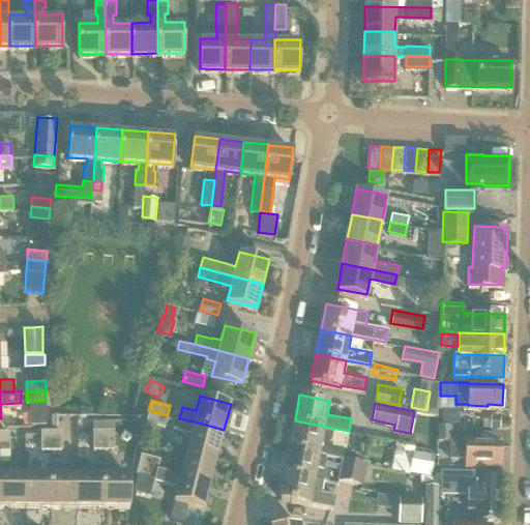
[(461,407),(443,407),(442,420),(461,421),(461,407)]
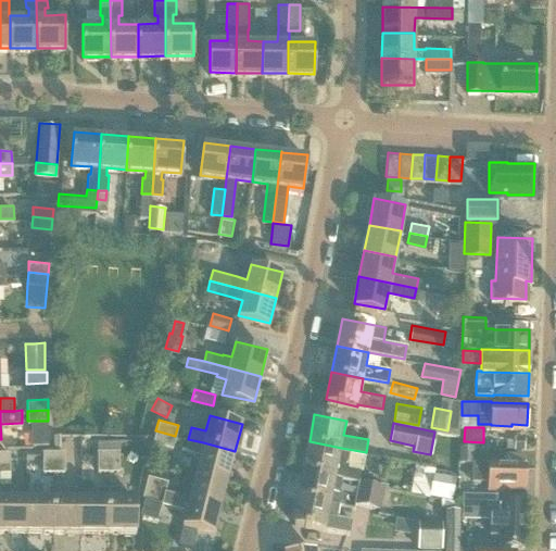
[(175,436),(155,430),(153,441),(173,446),(175,436)]
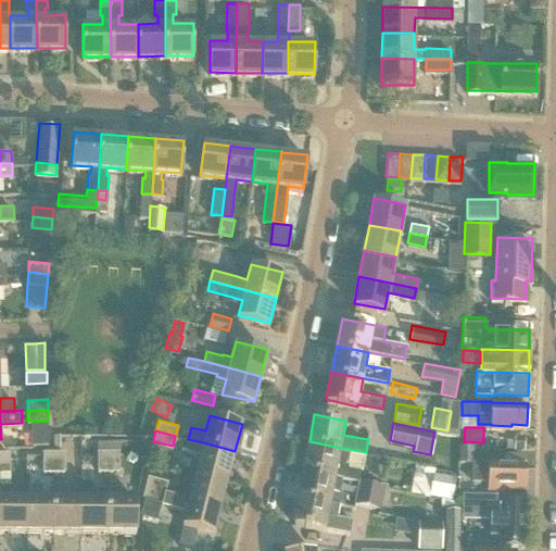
[(359,479),(361,479),(363,470),(349,467),(350,463),(339,461),(341,448),(310,441),(304,468),(343,476),(359,479)]
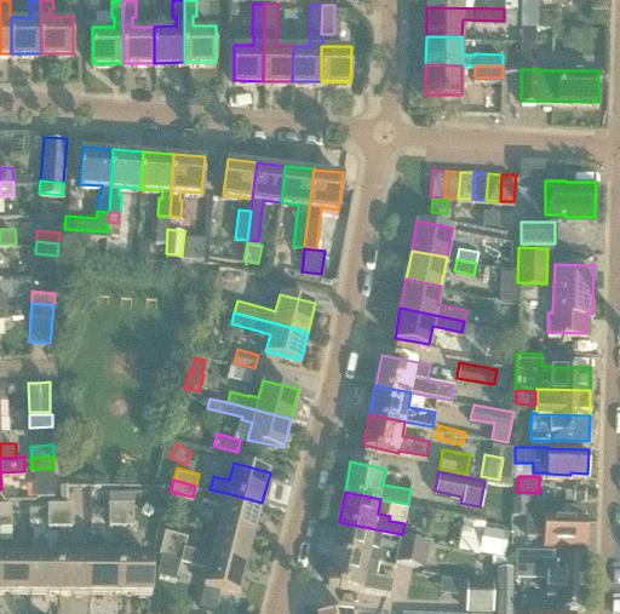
[(262,503),(227,493),(218,522),(254,532),(262,503)]
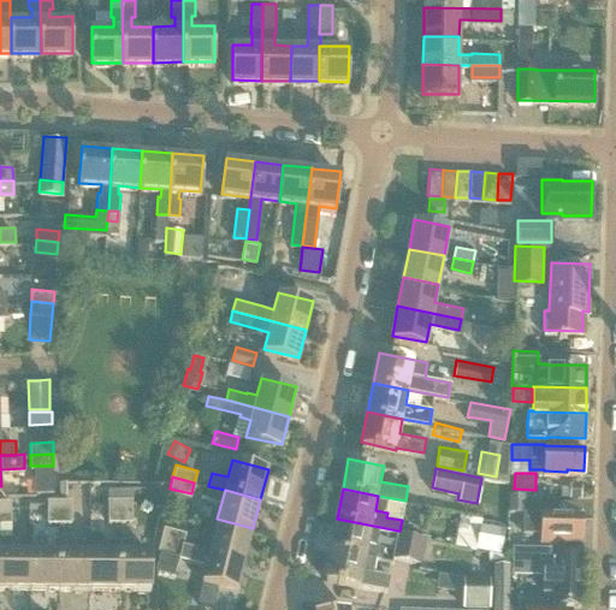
[(499,493),(501,511),(516,510),(515,492),(499,493)]
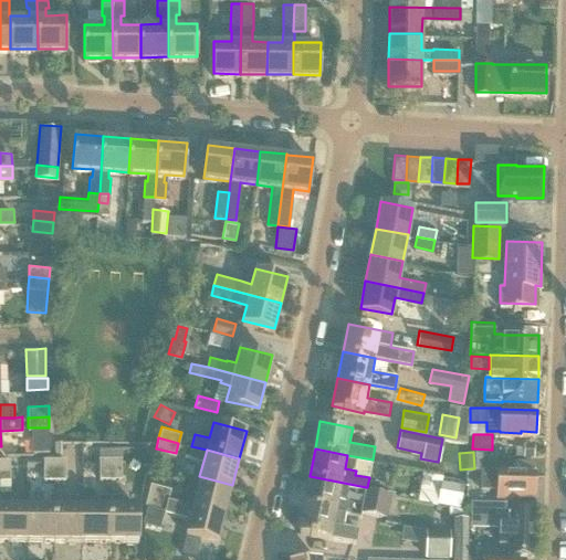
[(0,456),(0,477),(10,477),(10,457),(0,456)]
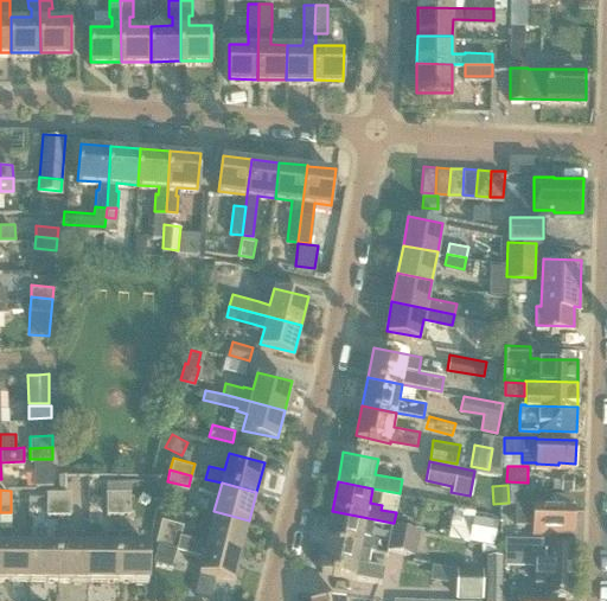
[(58,512),(58,490),(46,490),(46,512),(58,512)]
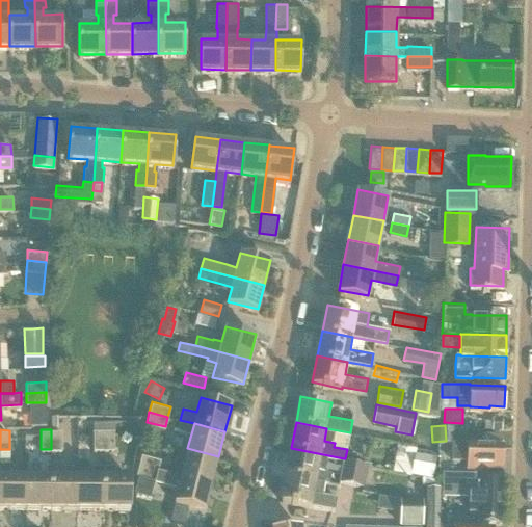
[(61,429),(51,429),(51,449),(61,449),(61,429)]
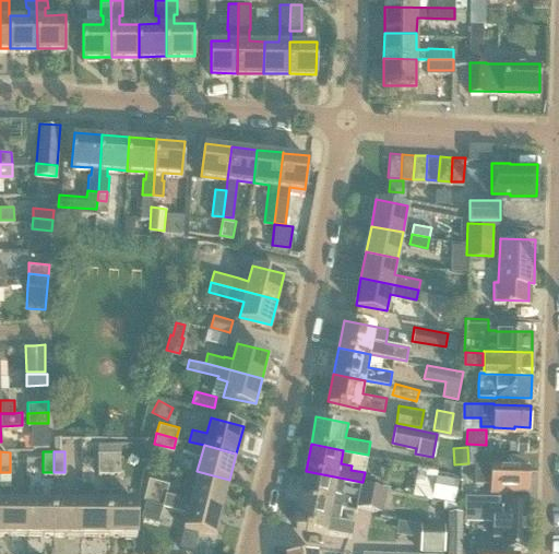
[(98,471),(109,471),(109,451),(98,451),(98,471)]
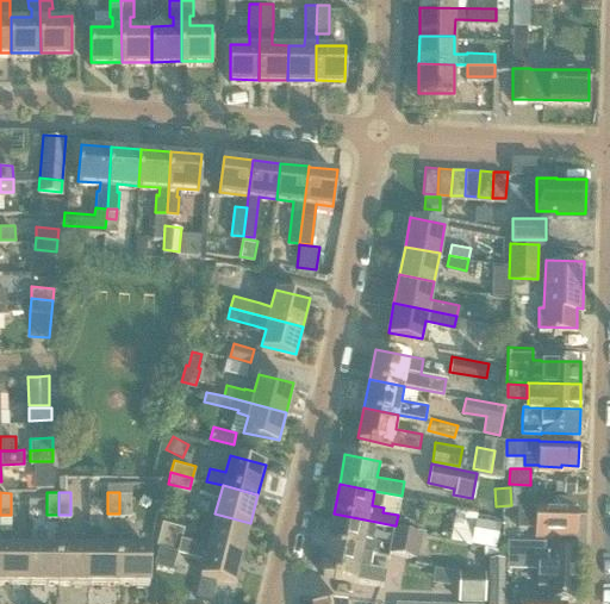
[(119,492),(119,514),(131,514),(131,492),(119,492)]
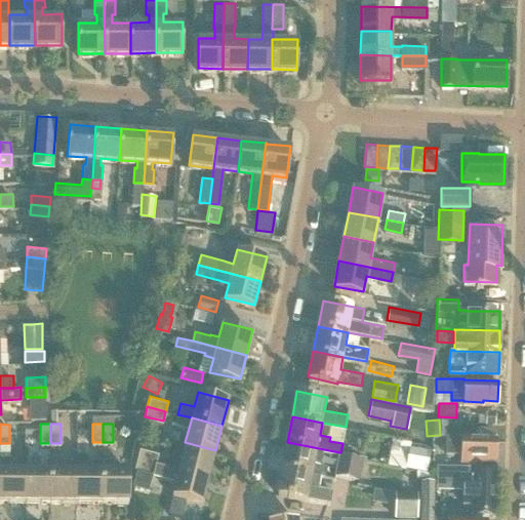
[(476,425),(476,437),(475,437),(475,434),(446,434),(446,451),(461,451),(460,460),(475,460),(475,457),(495,457),(496,437),(496,426),(476,425)]
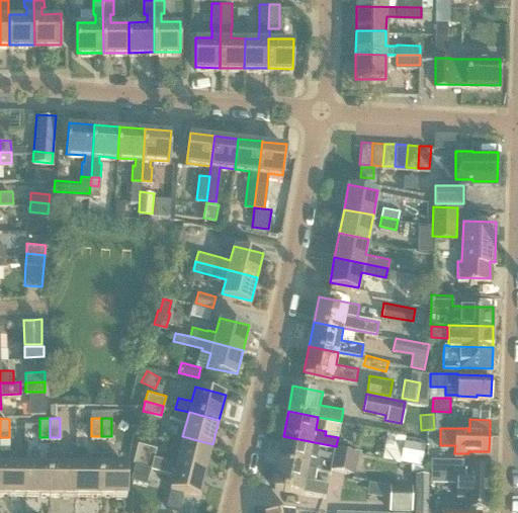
[(176,461),(206,469),(212,444),(182,436),(179,451),(167,448),(164,458),(176,461)]
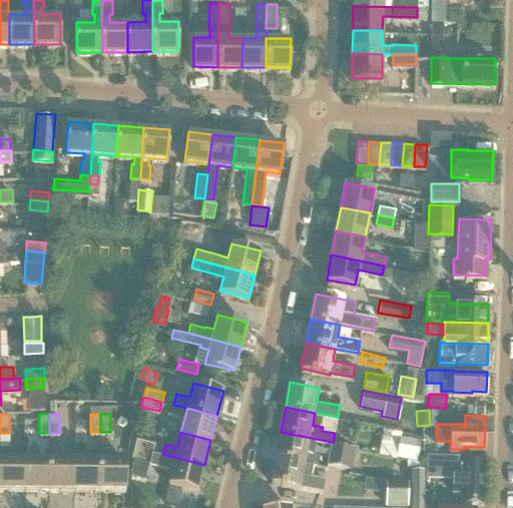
[(281,432),(276,456),(314,463),(319,464),(321,454),(314,452),(317,439),(281,432)]
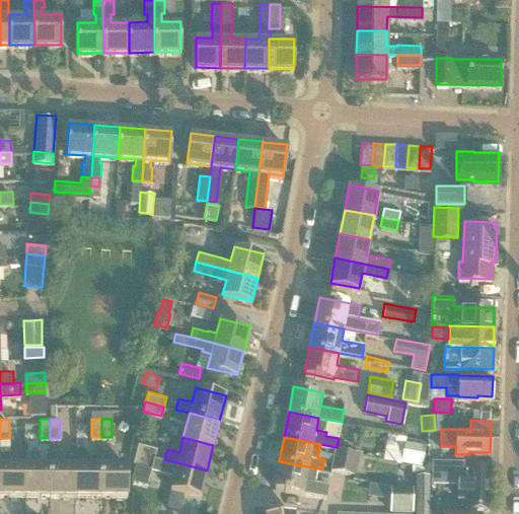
[(427,443),(404,439),(400,458),(422,463),(427,443)]
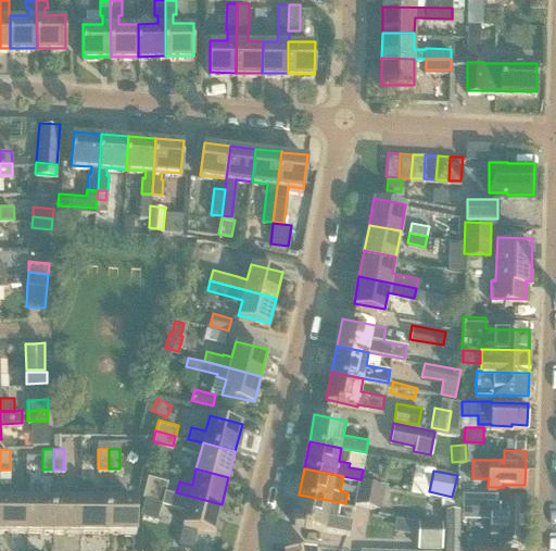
[(146,484),(165,489),(167,479),(148,474),(146,484)]
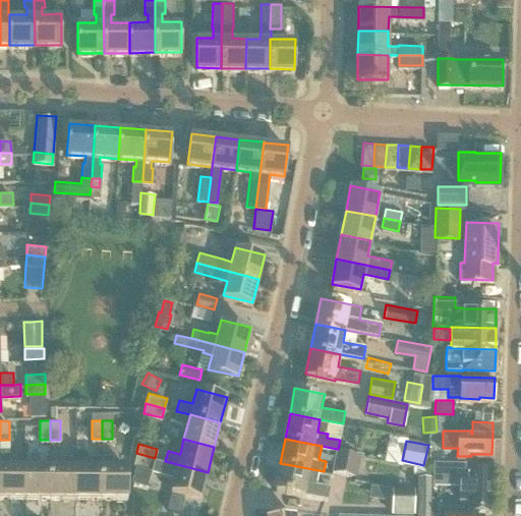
[(382,460),(397,459),(397,446),(382,446),(382,460)]
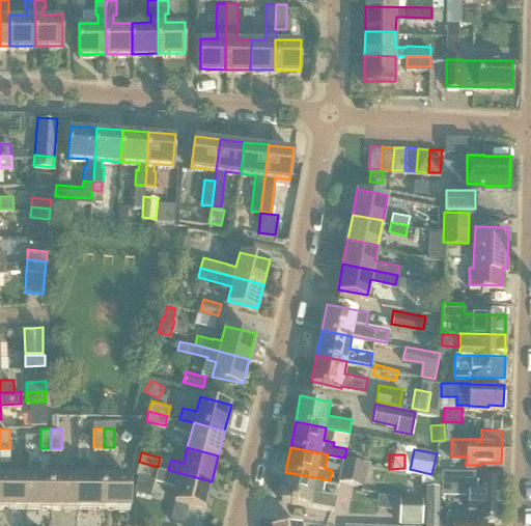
[(344,458),(343,458),(339,479),(364,483),(368,462),(344,458)]
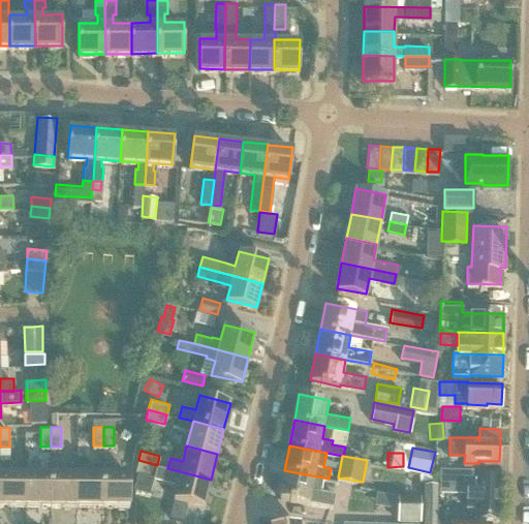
[(154,475),(157,465),(138,460),(135,470),(154,475)]
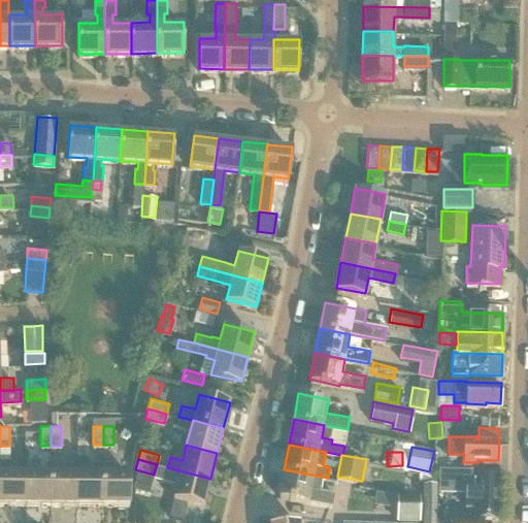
[(51,460),(51,470),(51,471),(51,502),(76,502),(76,471),(62,471),(63,461),(51,460)]
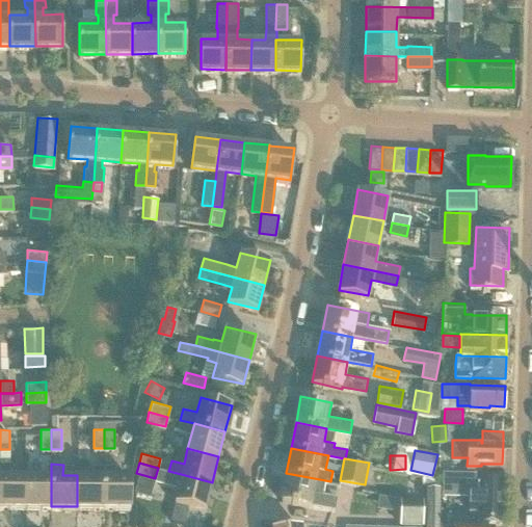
[(77,475),(77,506),(103,506),(104,465),(92,465),(92,475),(77,475)]
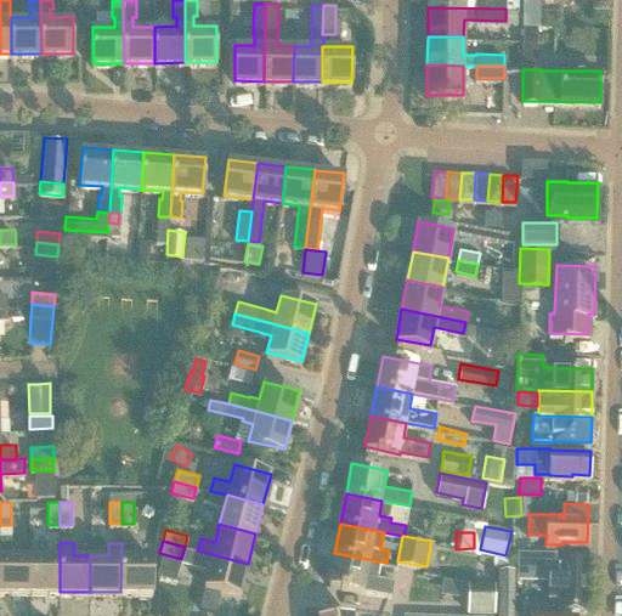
[(135,543),(122,543),(120,592),(152,592),(152,555),(134,555),(135,543)]
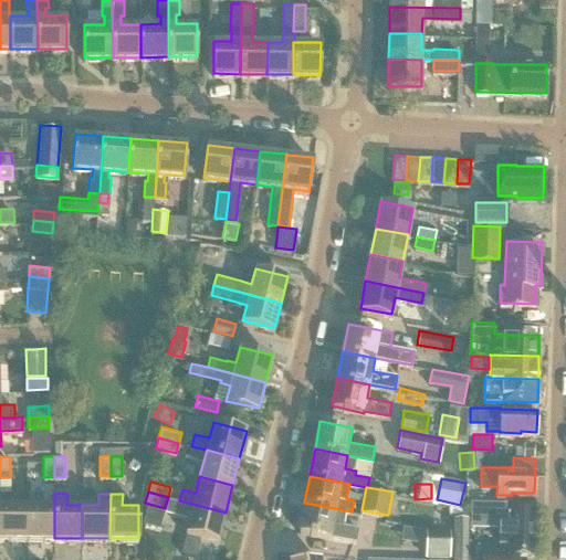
[(179,500),(168,497),(165,508),(165,509),(189,516),(186,531),(199,535),(218,540),(226,513),(192,504),(179,500)]
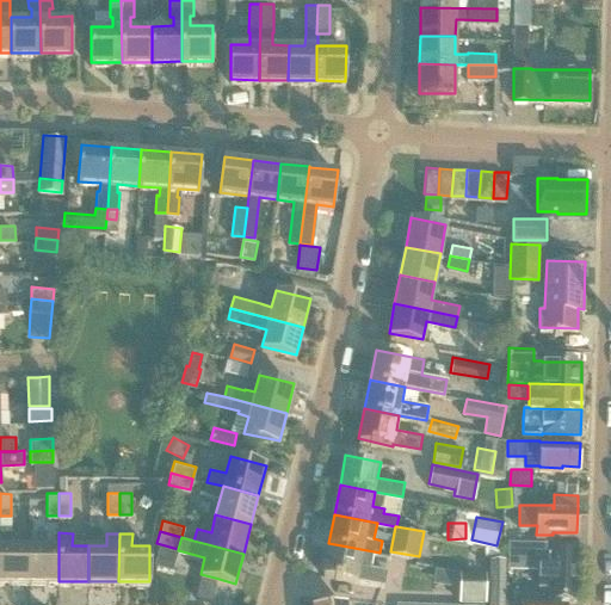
[(575,596),(578,550),(551,549),(551,560),(550,560),(550,548),(547,548),(547,541),(508,539),(508,567),(539,567),(538,582),(550,582),(550,596),(575,596)]
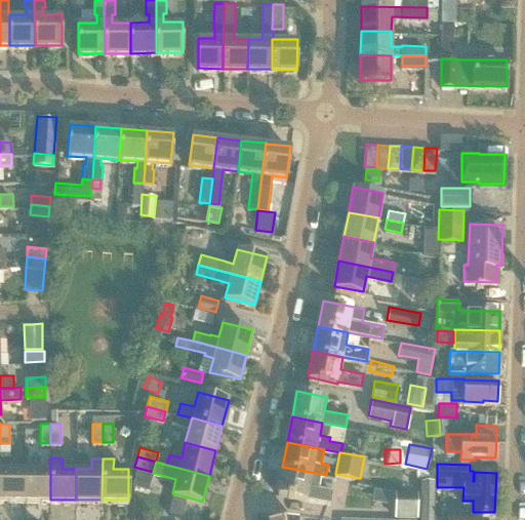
[(321,474),(282,467),(277,492),(308,497),(308,496),(331,502),(333,489),(318,486),(321,474)]
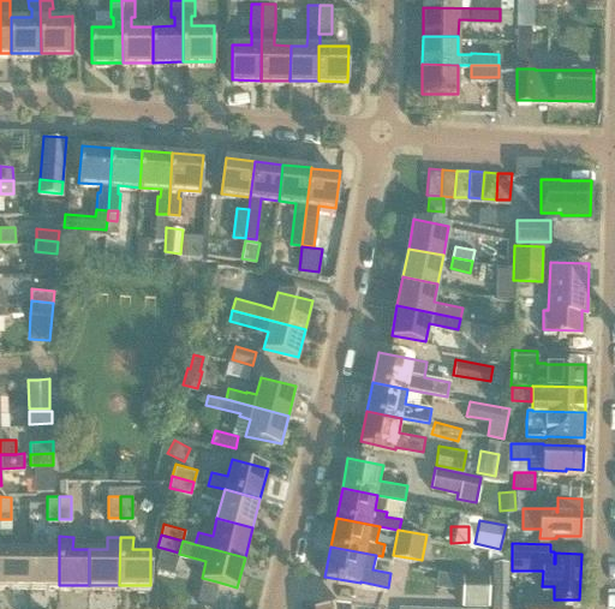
[(0,584),(29,585),(29,548),(0,548),(0,584)]
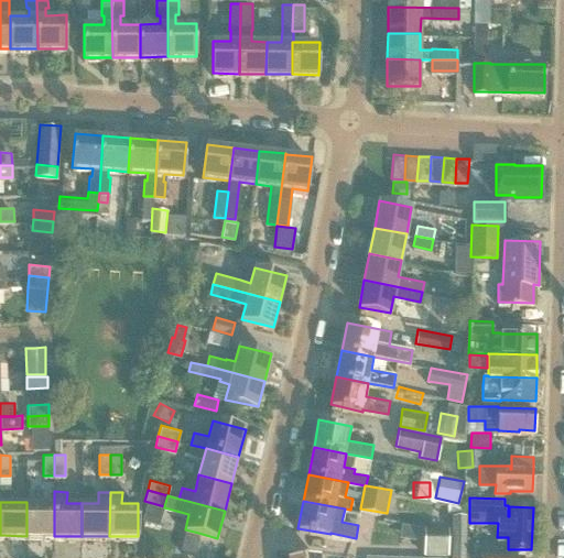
[(54,503),(54,502),(26,502),(26,536),(54,536),(54,503)]
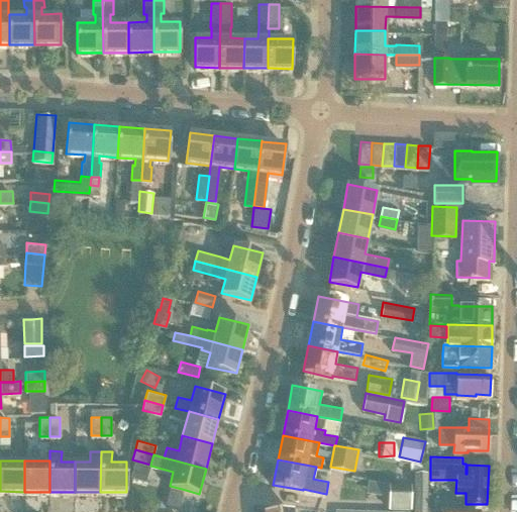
[(426,509),(426,484),(426,470),(414,470),(413,511),(480,511),(480,510),(441,510),(441,509),(426,509)]
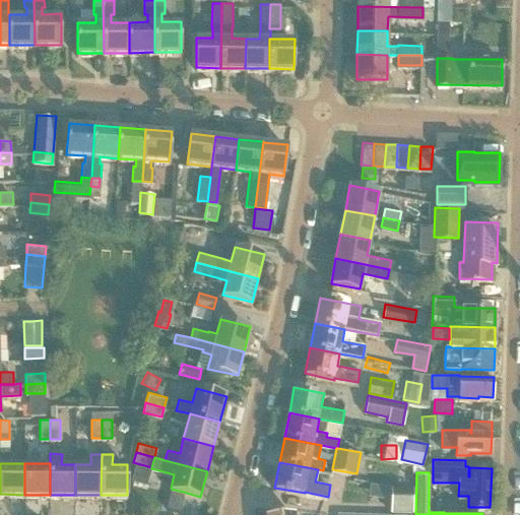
[(413,486),(391,486),(390,511),(412,511),(413,486)]
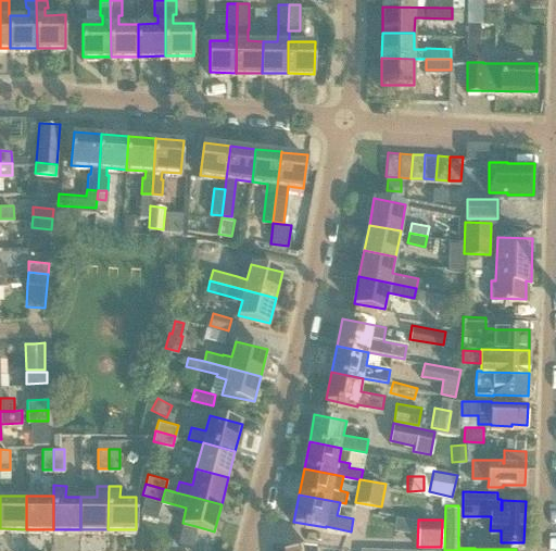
[(196,526),(182,523),(178,537),(191,541),(196,526)]
